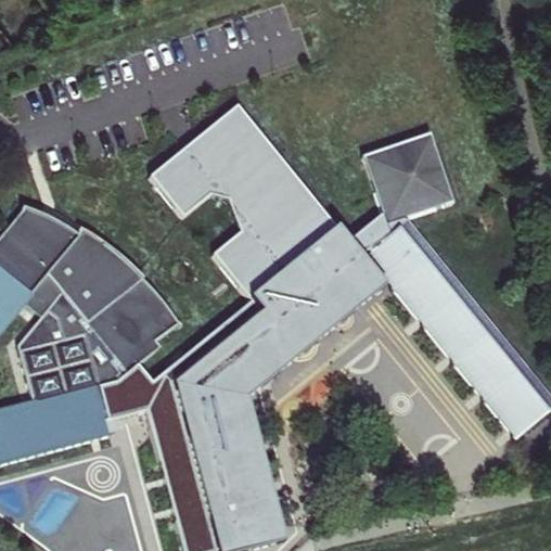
[(386,283),(238,104),(149,174),(181,214),(209,190),(231,194),(242,230),(216,250),(265,304),(169,380),(218,550),(236,550),(284,539),(244,394),(386,283)]
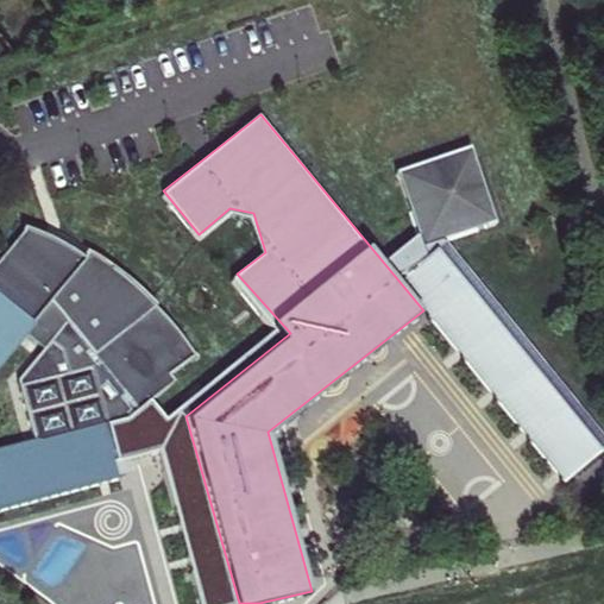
[(402,170),(406,178),(410,194),(417,212),(428,244),(433,243),(440,250),(411,274),(440,308),(435,312),(570,476),(603,447),(603,427),(447,238),(498,220),(473,146),(402,170)]
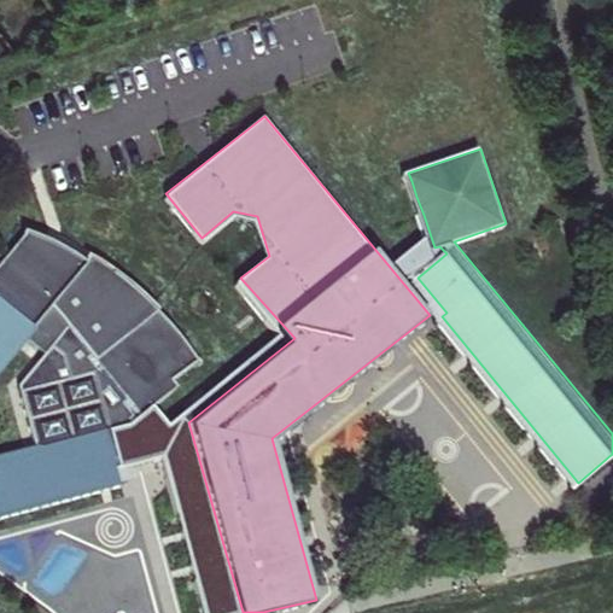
[(0,517),(124,483),(150,573),(188,550),(164,459),(174,451),(159,435),(170,426),(165,420),(155,406),(180,385),(175,378),(199,357),(184,336),(152,302),(120,275),(94,260),(88,267),(65,250),(29,232),(12,254),(0,267),(0,372),(30,337),(48,352),(22,384),(39,448),(0,457),(0,517)]
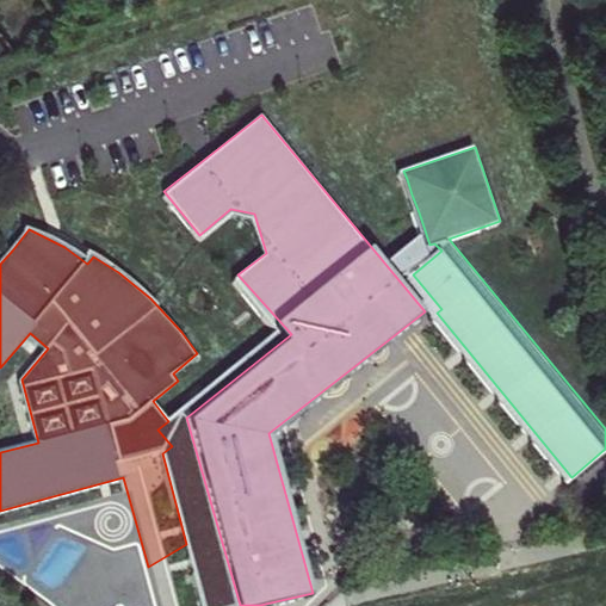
[(0,241),(0,264),(12,251),(0,241)]
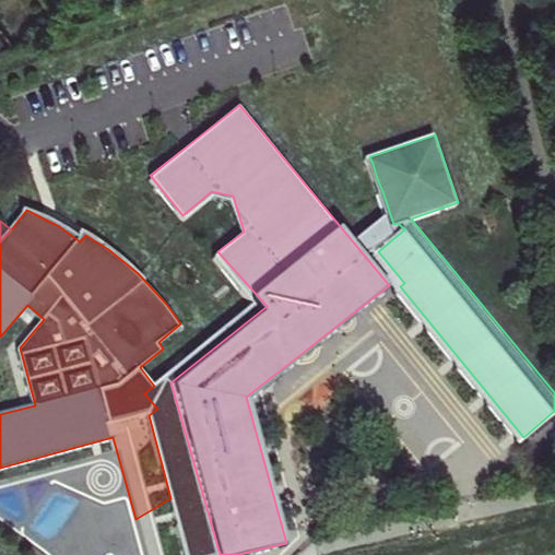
[(545,256),(554,254),(554,241),(544,244),(545,256)]
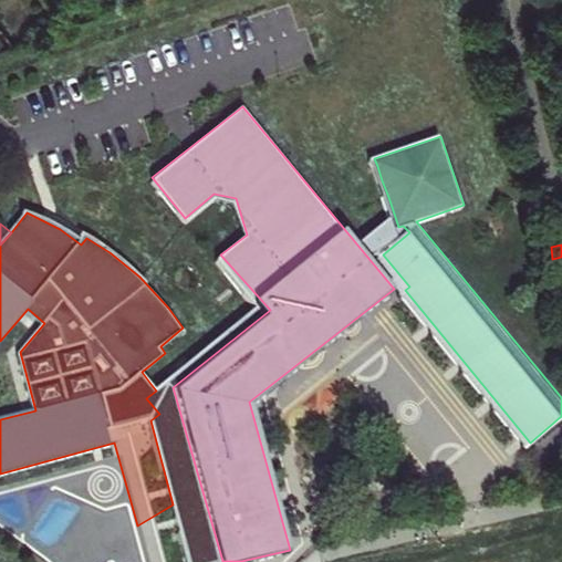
[(378,258),(405,290),(409,287),(383,255),(378,258)]
